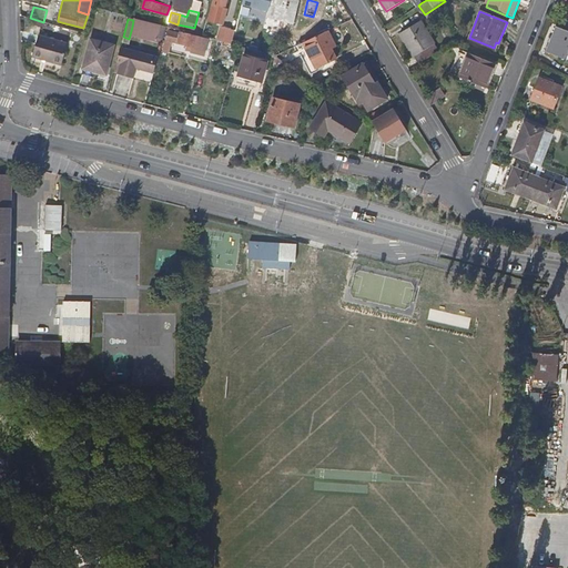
[(158,33),(160,27),(141,22),(133,20),(132,27),(145,30),(144,34),(158,38),(158,33)]
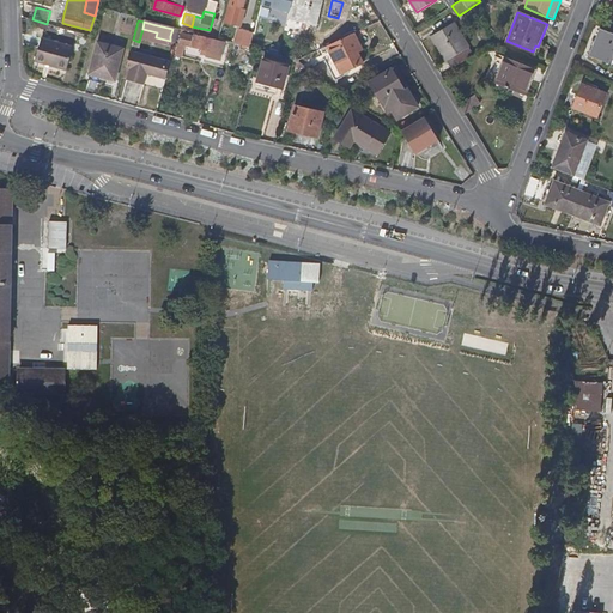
[(472,55),(465,44),(451,23),(430,36),(450,70),(472,55)]
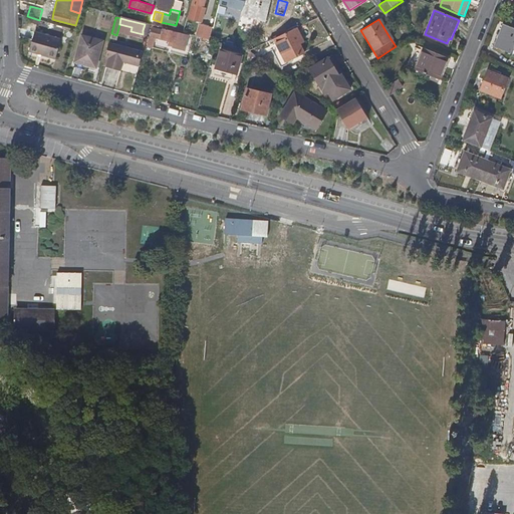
[(203,37),(205,29),(206,25),(200,23),(196,35),(203,37)]
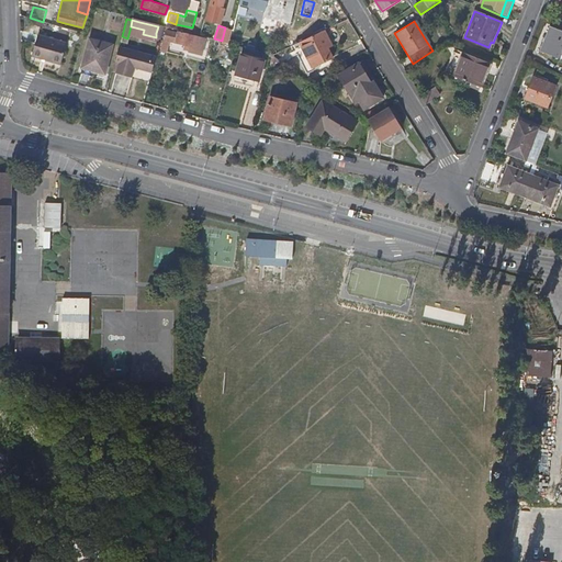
[(558,57),(561,46),(561,31),(550,27),(541,51),(558,57)]
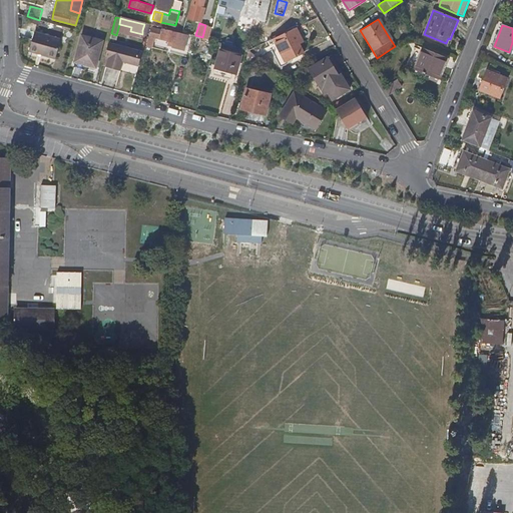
[(173,42),(176,34),(162,30),(161,31),(151,28),(150,35),(173,42)]
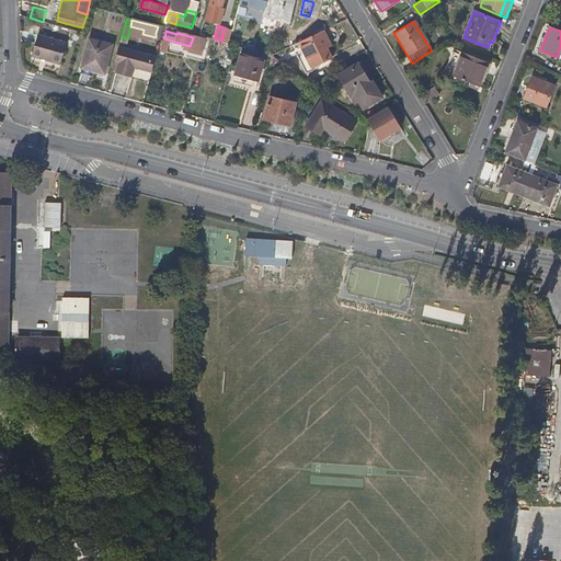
[(312,68),(333,58),(329,48),(332,46),(324,31),(295,44),(307,70),(312,68)]
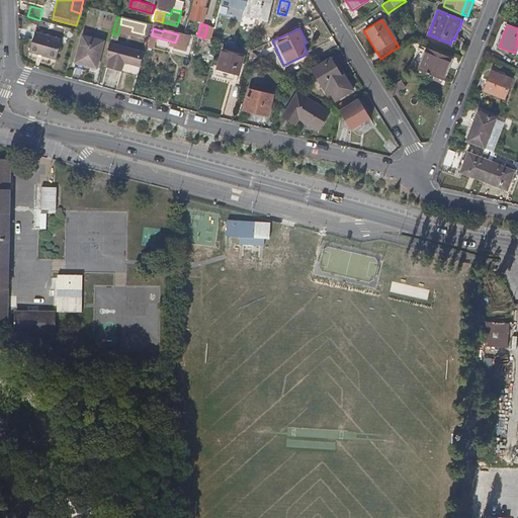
[(57,59),(61,39),(34,32),(28,52),(57,59)]
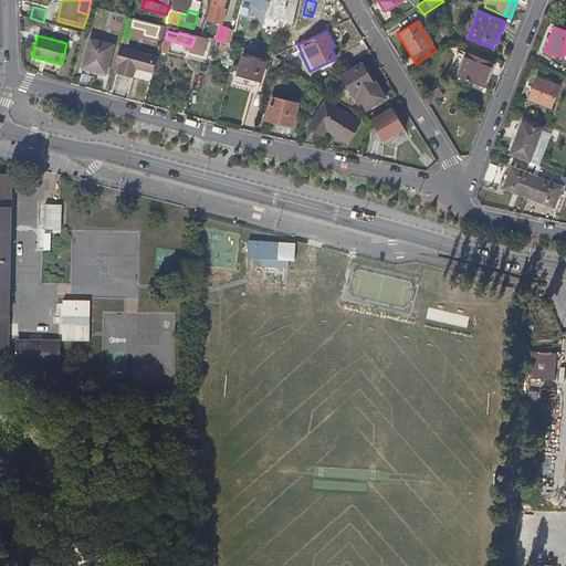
[(201,50),(205,40),(195,38),(191,46),(201,50)]
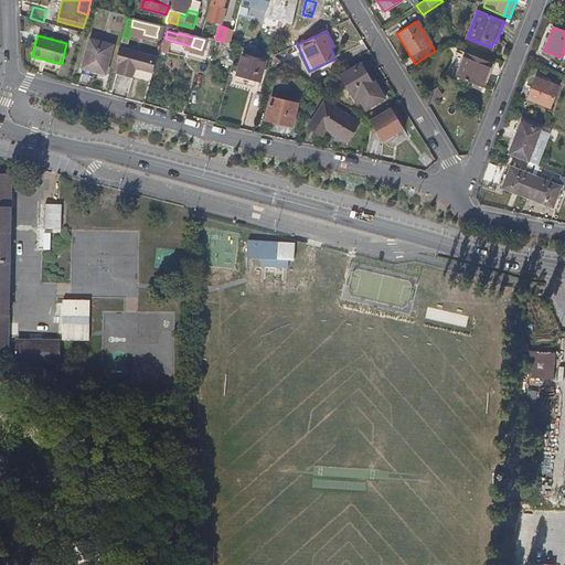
[(106,75),(114,45),(91,40),(82,68),(106,75)]
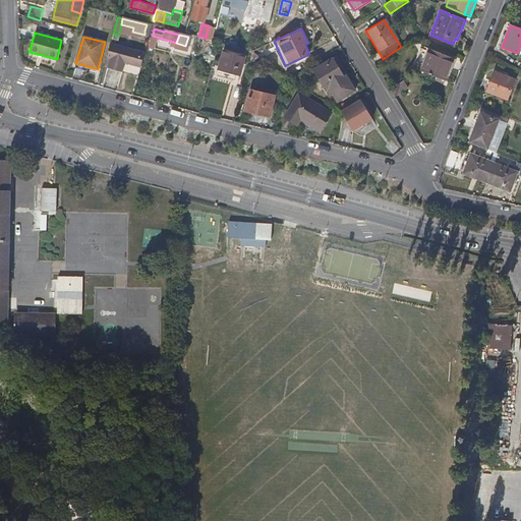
[(213,60),(218,43),(213,42),(208,59),(213,60)]
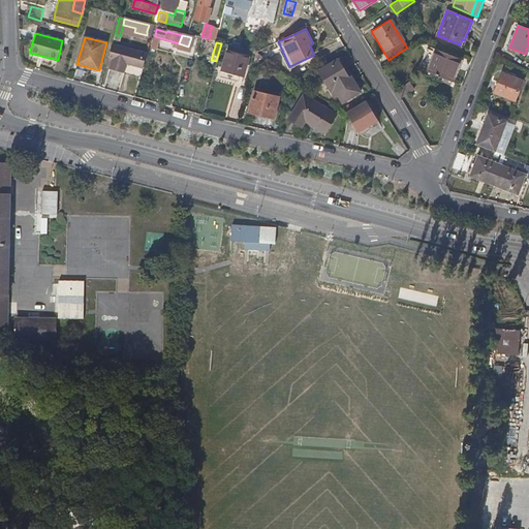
[(141,68),(145,53),(133,50),(113,44),(110,52),(110,53),(114,54),(109,68),(109,69),(124,73),(126,65),(141,68)]
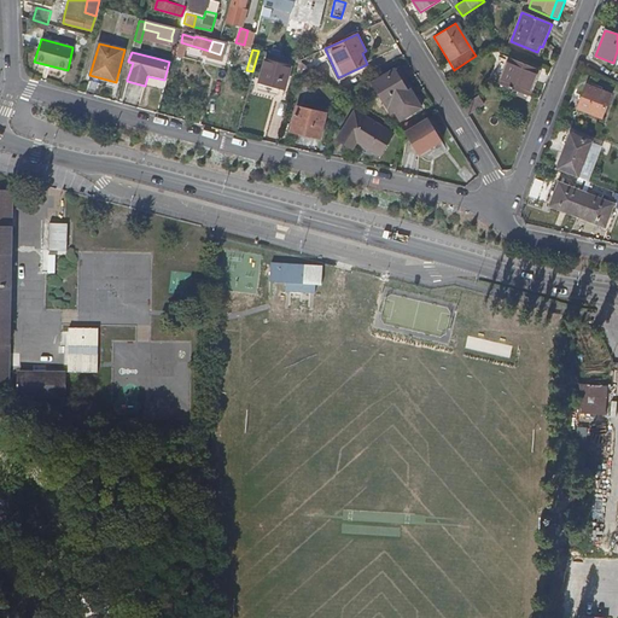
[(528,95),(537,69),(508,58),(507,62),(497,85),(518,92),(528,95)]
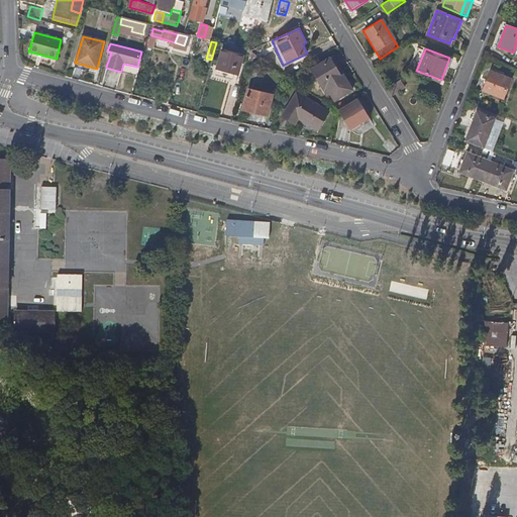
[(416,71),(424,52),(421,49),(414,69),(416,71)]
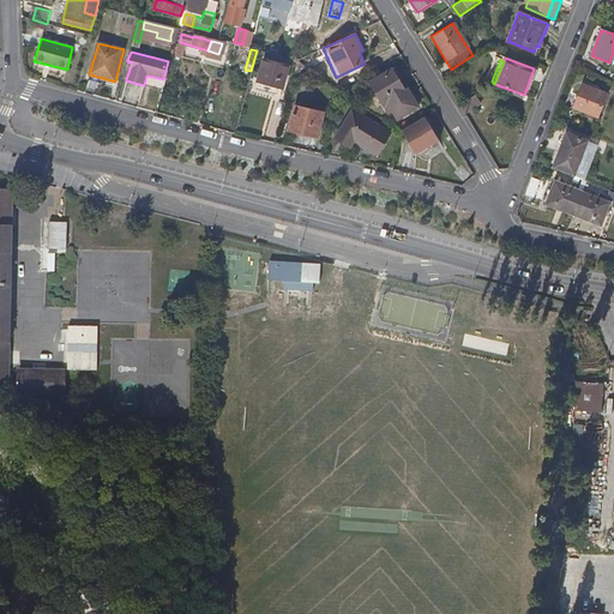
[(281,95),(288,66),(263,60),(256,88),(281,95)]
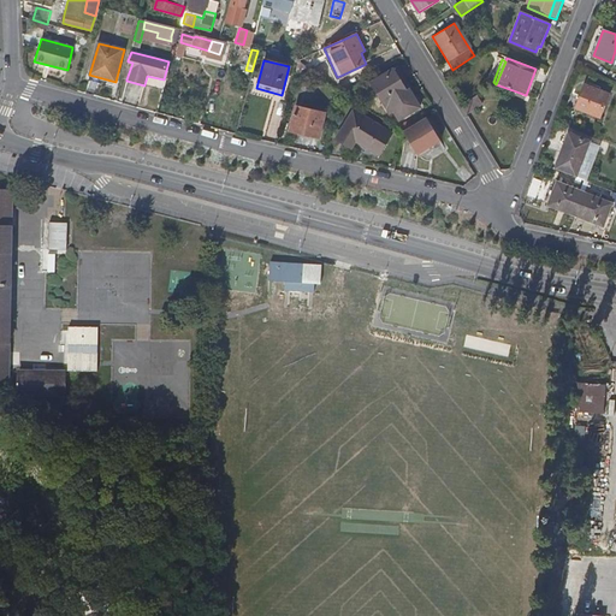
[(404,92),(402,89),(404,88),(394,70),(372,84),(378,95),(390,114),(395,112),(400,120),(420,107),(409,89),(404,92)]
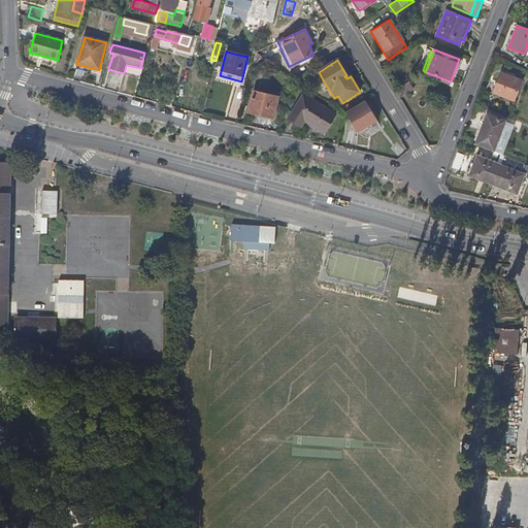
[(514,101),(522,80),(501,72),(493,93),(514,101)]
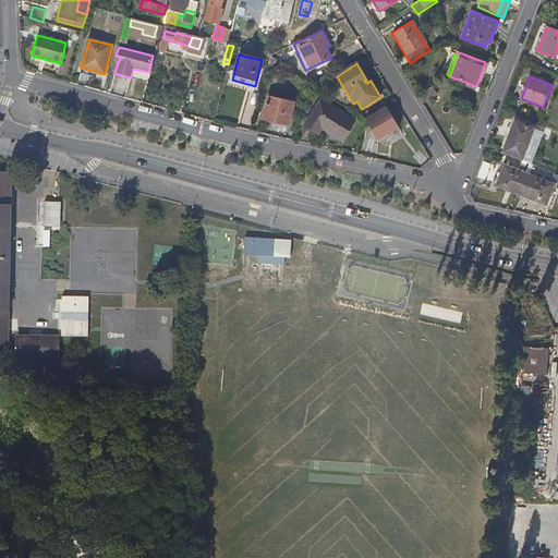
[(422,102),(438,94),(433,85),(417,95),(422,102)]
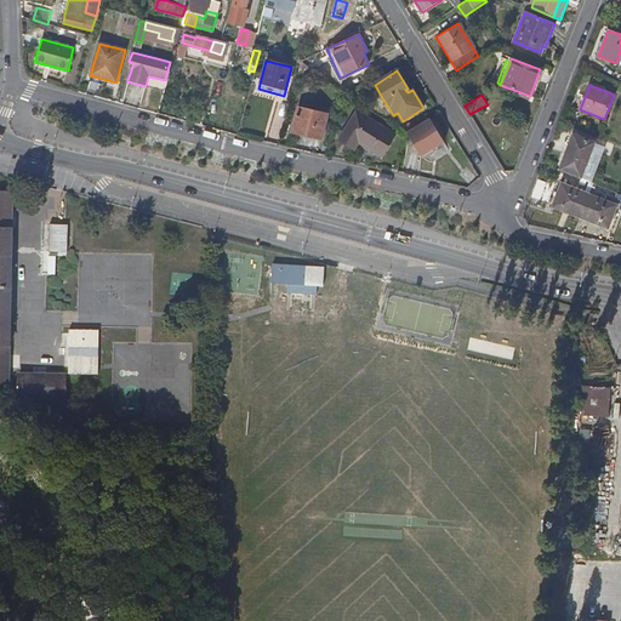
[(397,135),(385,127),(387,121),(360,104),(358,113),(357,113),(341,141),(355,149),(360,142),(383,155),(397,135)]
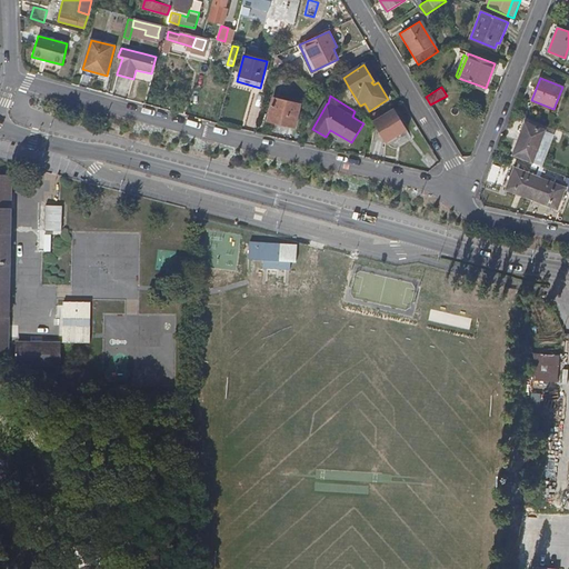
[(295,127),(299,105),(272,98),(267,120),(295,127)]
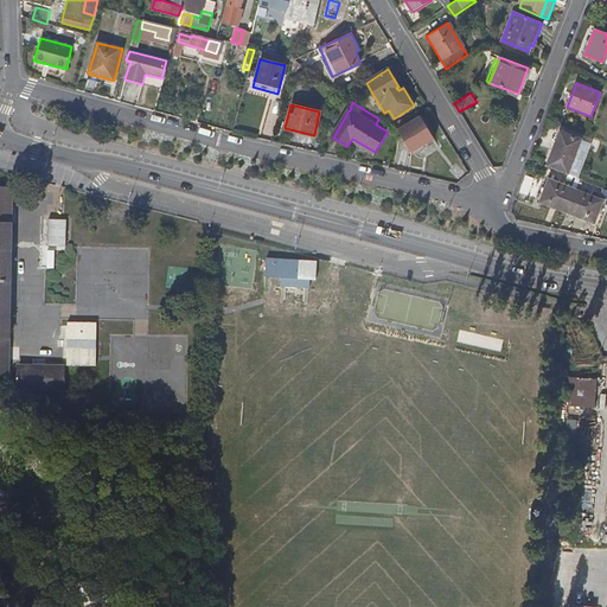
[(413,153),(435,139),(420,115),(397,129),(413,153)]
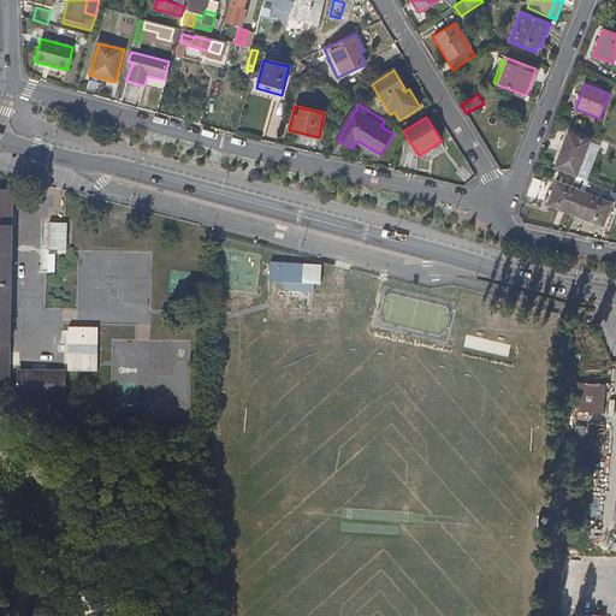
[(581,161),(592,135),(572,126),(561,154),(581,161)]
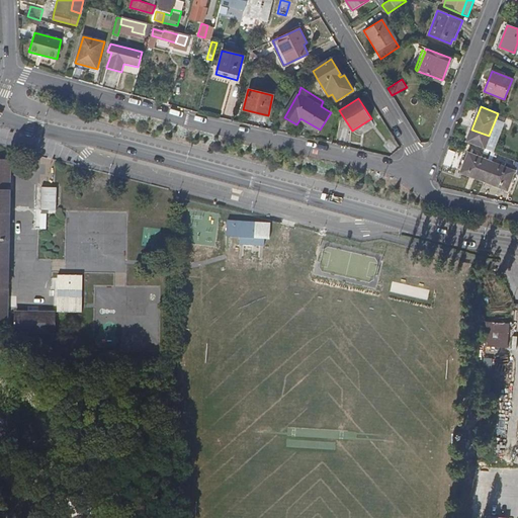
[(517,161),(495,153),(491,162),(514,171),(517,172),(517,161)]
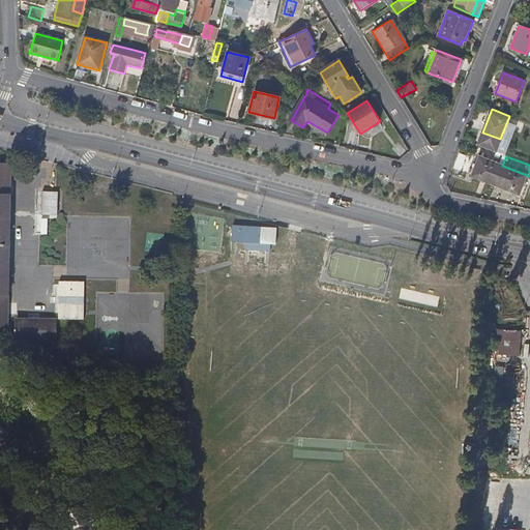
[(495,185),(502,166),(478,157),(471,176),(495,185)]
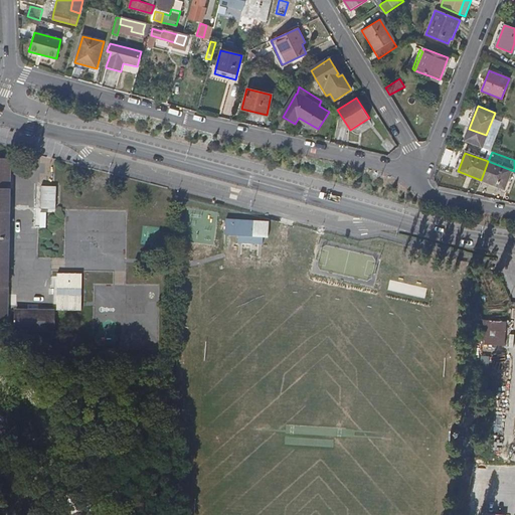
[(8,280),(9,216),(10,189),(7,185),(10,184),(10,159),(0,158),(0,318),(7,319),(8,280)]
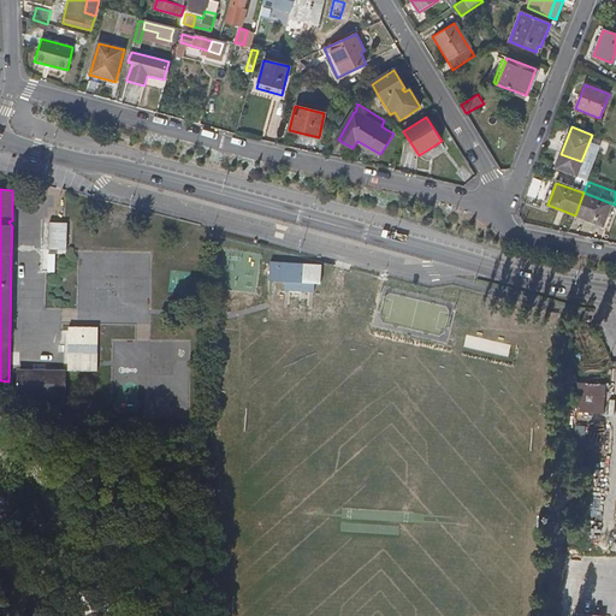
[(602,226),(611,203),(584,193),(575,215),(602,226)]
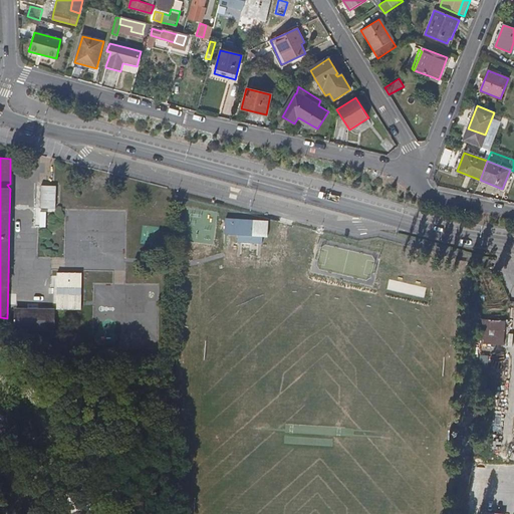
[(56,209),(56,186),(41,186),(41,209),(56,209)]
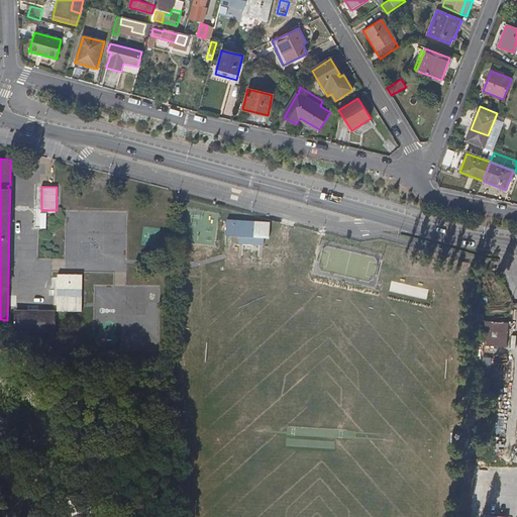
[(269,237),(270,223),(226,220),(225,234),(239,235),(238,243),(264,244),(264,237),(269,237)]
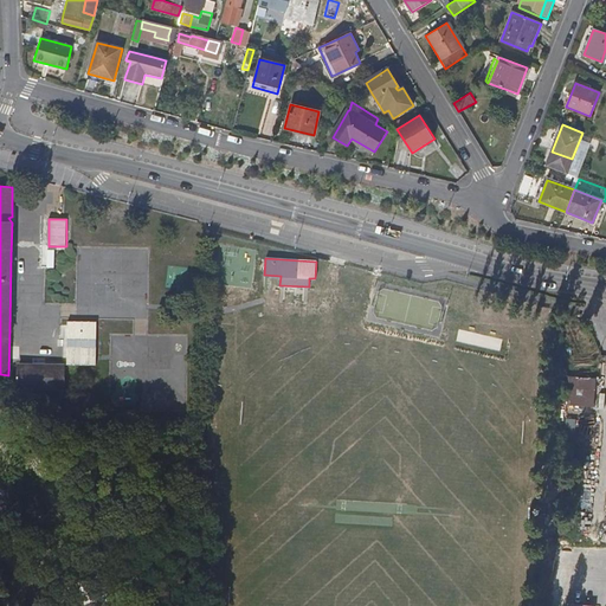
[(88,352),(88,324),(65,324),(65,352),(88,352)]
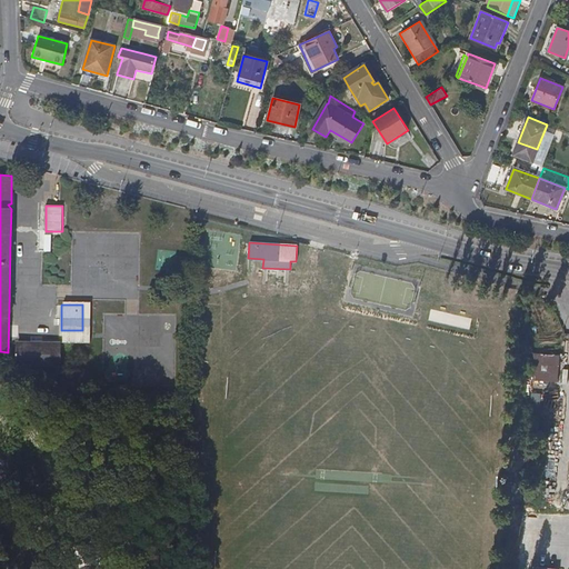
[(540,328),(542,313),(531,311),(529,326),(540,328)]
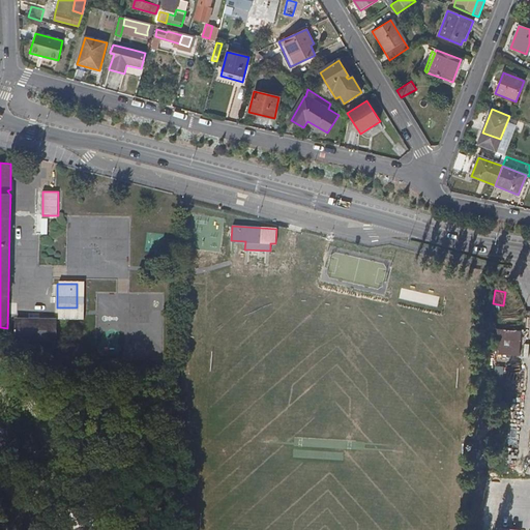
[(56,341),(57,320),(40,320),(40,328),(29,328),(29,320),(17,320),(17,341),(56,341)]
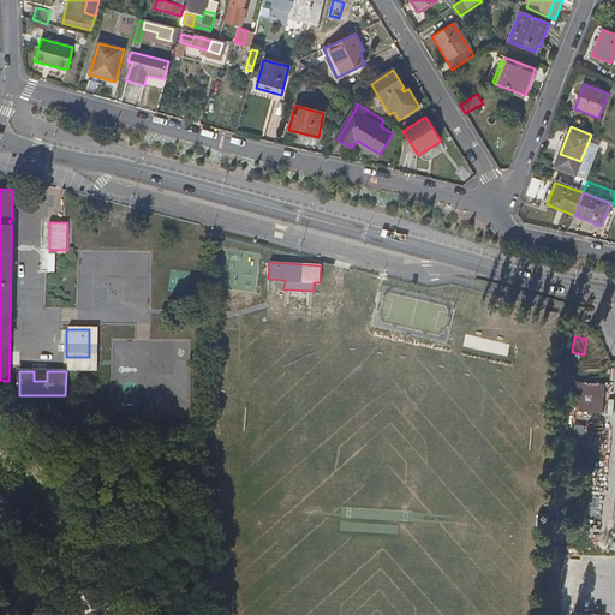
[(47,381),(47,371),(34,371),(34,381),(47,381)]
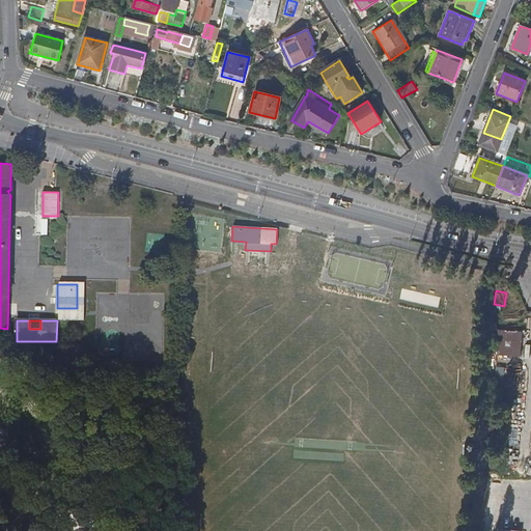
[(499,359),(522,359),(522,333),(499,333),(499,359)]
